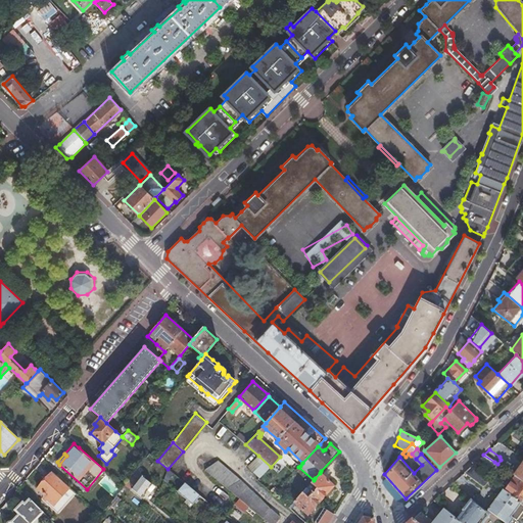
[(494,462),(483,455),(479,459),(490,468),(494,462)]
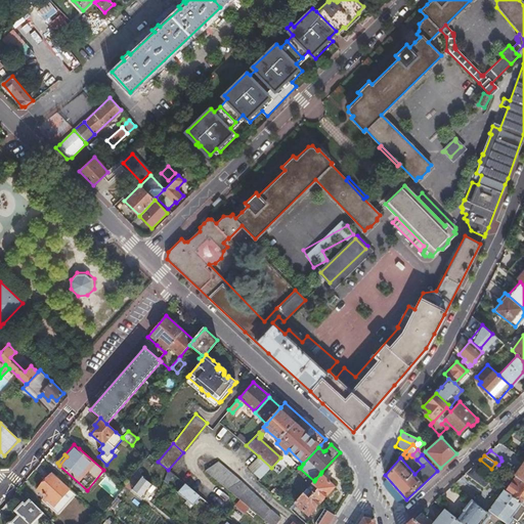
[(259,456),(248,468),(260,479),(271,468),(259,456)]
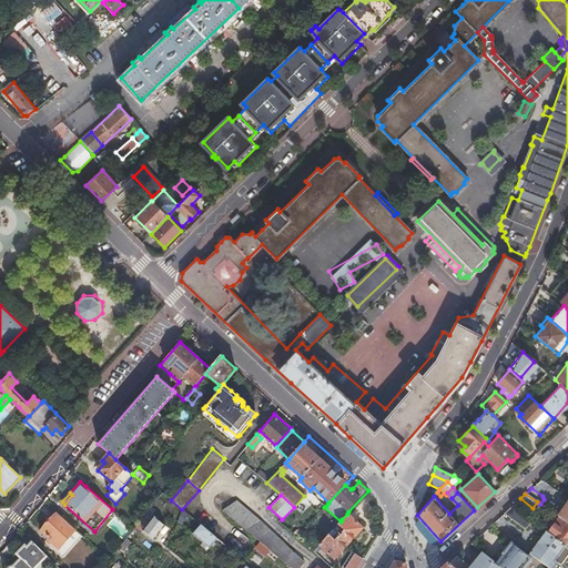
[(236,501),(222,509),(262,543),(291,567),(298,567),(304,563),(270,530),(260,521),(236,501)]
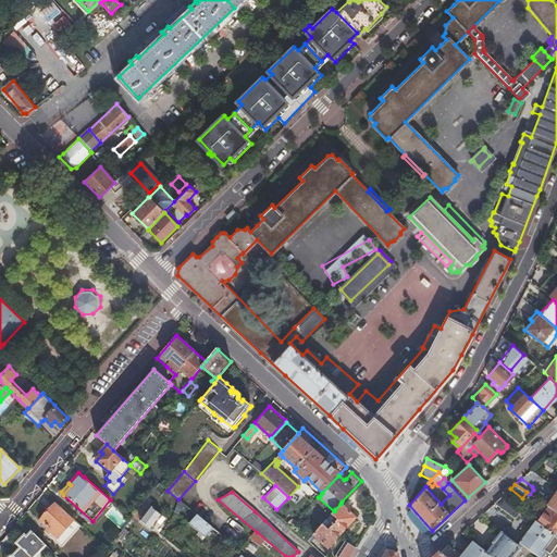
[(556,492),(547,506),(556,512),(556,492)]
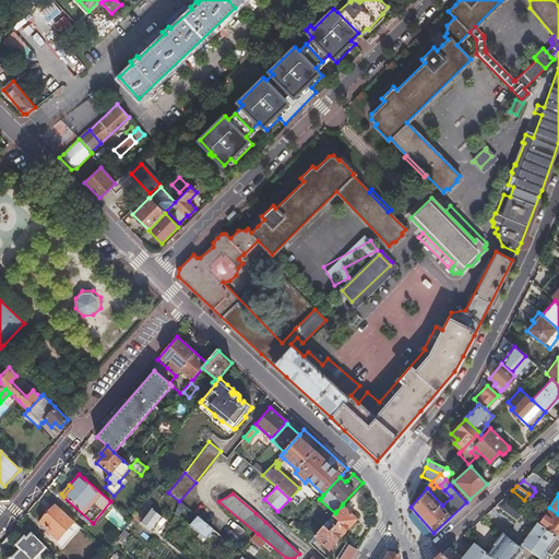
[(503,498),(496,506),(515,520),(519,520),(523,513),(503,498)]
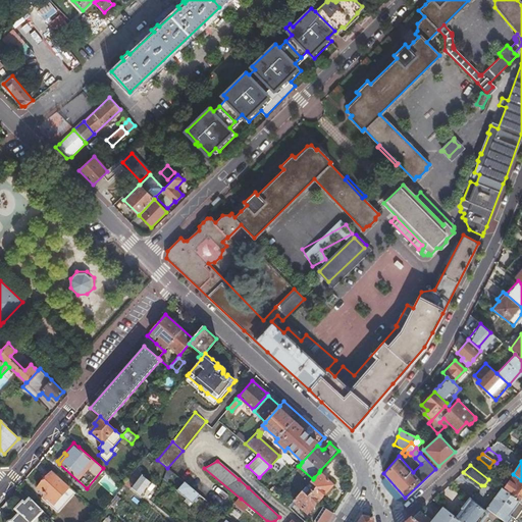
[(131,486),(142,496),(147,488),(151,482),(139,472),(136,470),(125,482),(131,486)]
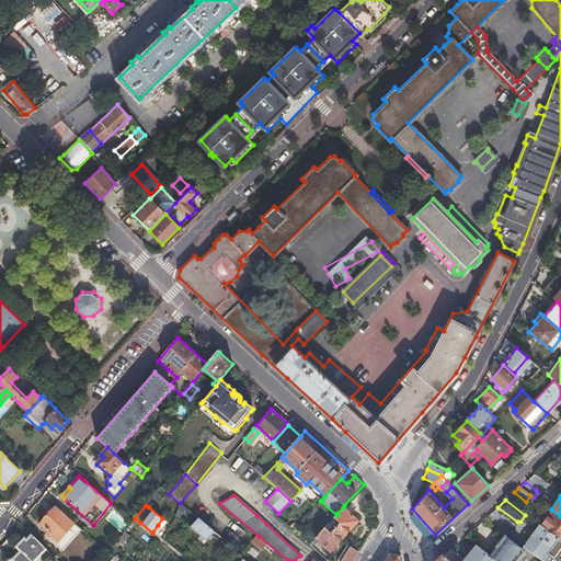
[(57,541),(75,523),(56,506),(39,524),(50,534),(49,535),(57,541)]
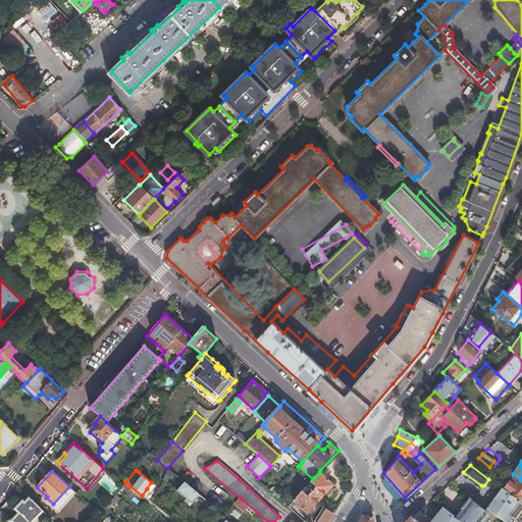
[(175,487),(180,478),(167,472),(163,480),(175,487)]
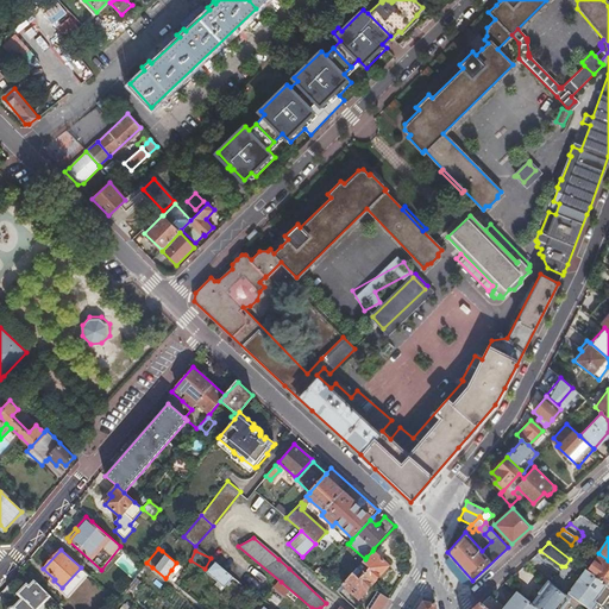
[(360,571),(372,583),(388,566),(372,551),(366,557),(365,559),(362,562),(365,565),(360,571)]
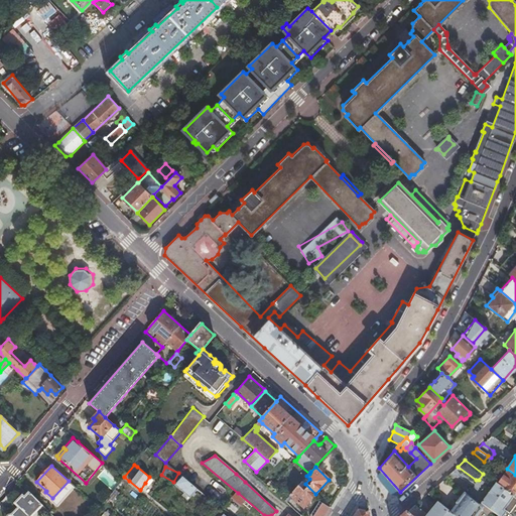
[(515,475),(507,469),(507,470),(496,484),(513,497),(515,498),(515,475)]
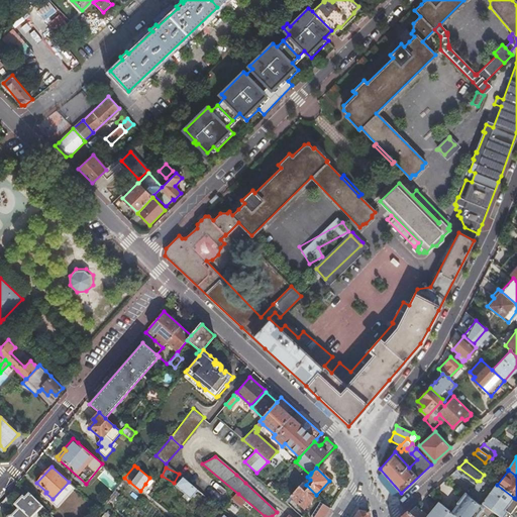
[(108,488),(114,482),(103,472),(98,478),(108,488)]
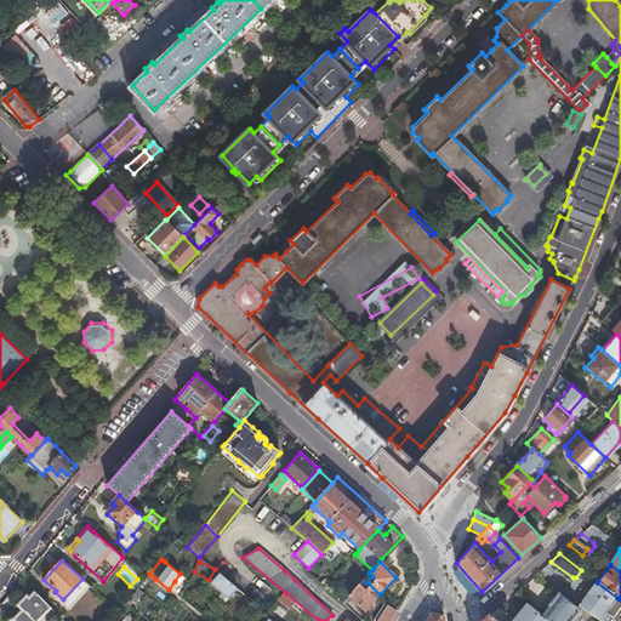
[(224,579),(218,573),(210,584),(228,598),(237,588),(224,579)]
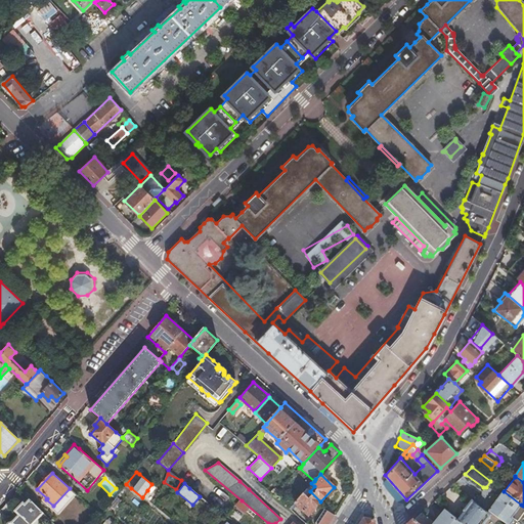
[(521,516),(523,511),(523,506),(521,505),(504,491),(503,490),(495,500),(505,508),(506,505),(521,516)]
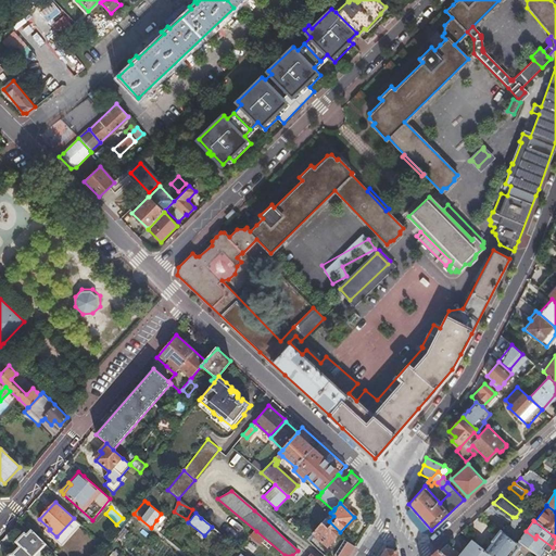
[(312,533),(327,546),(340,532),(329,521),(325,527),(321,522),(312,533)]
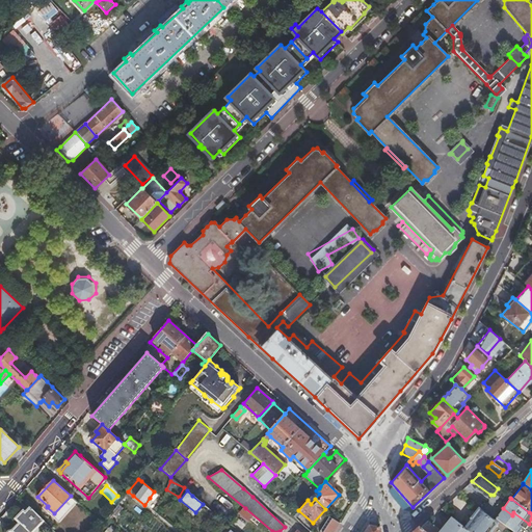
[(488,501),(482,509),(497,520),(506,526),(514,531),(519,531),(523,527),(525,529),(529,524),(513,512),(512,515),(503,508),(499,505),(498,507),(488,501)]
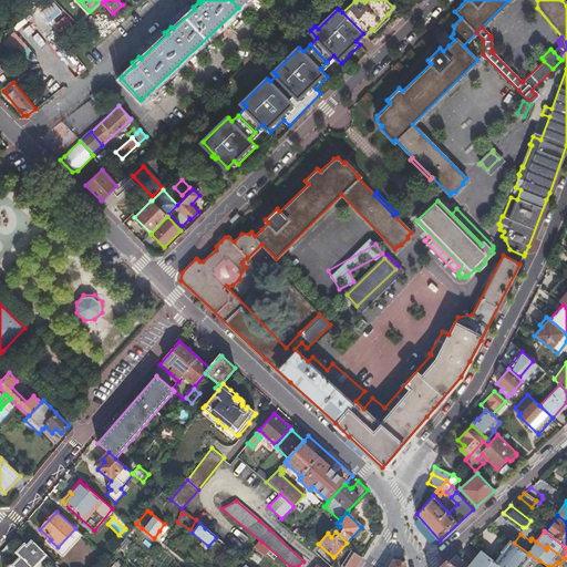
[(45,554),(30,538),(16,553),(21,557),(13,565),(12,566),(9,566),(8,566),(34,566),(42,560),(47,555),(45,554)]
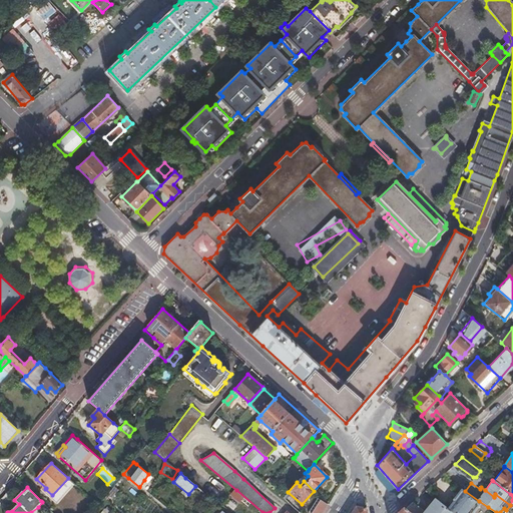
[(211,489),(207,493),(218,501),(221,497),(211,489)]
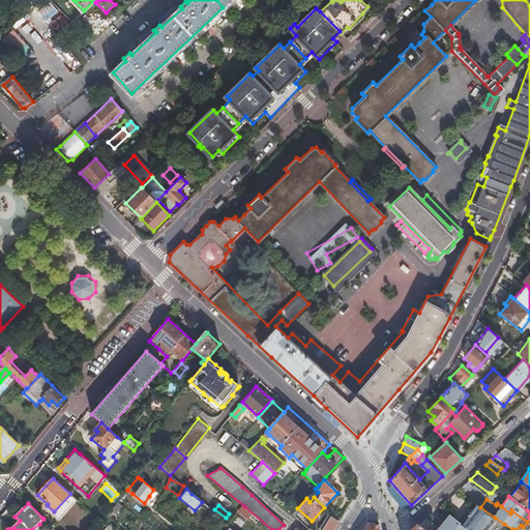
[(463,527),(467,529),(488,529),(494,523),(492,520),(476,507),(475,509),(474,508),(472,508),(469,513),(469,516),(470,517),(469,518),(470,518),(463,527)]
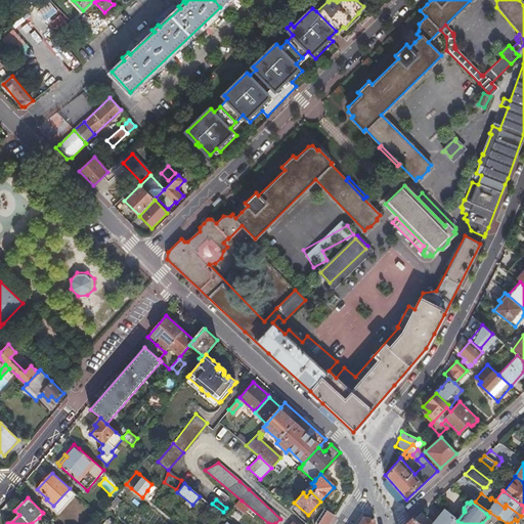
[(318,523),(328,523),(333,517),(335,515),(328,510),(318,523)]
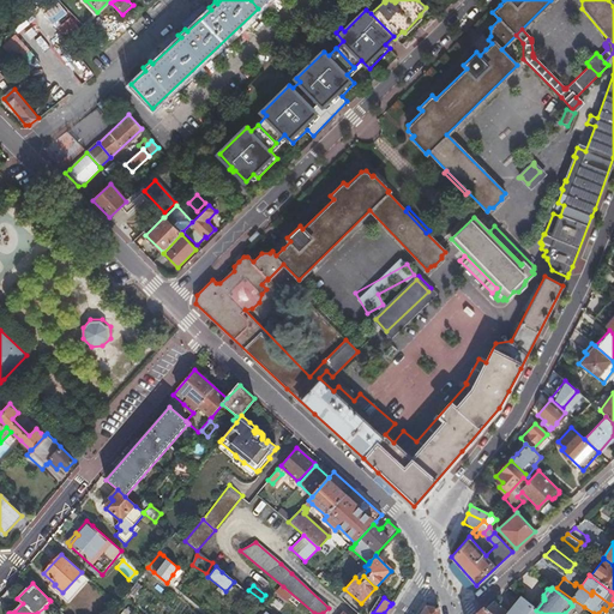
[(494,602),(485,609),(489,613),(541,613),(536,611),(521,597),(507,613),(494,602)]
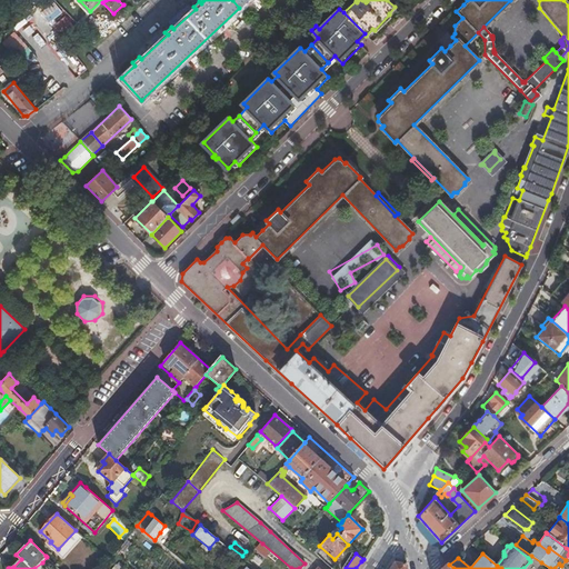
[(21,559),(16,555),(9,562),(13,567),(21,559)]
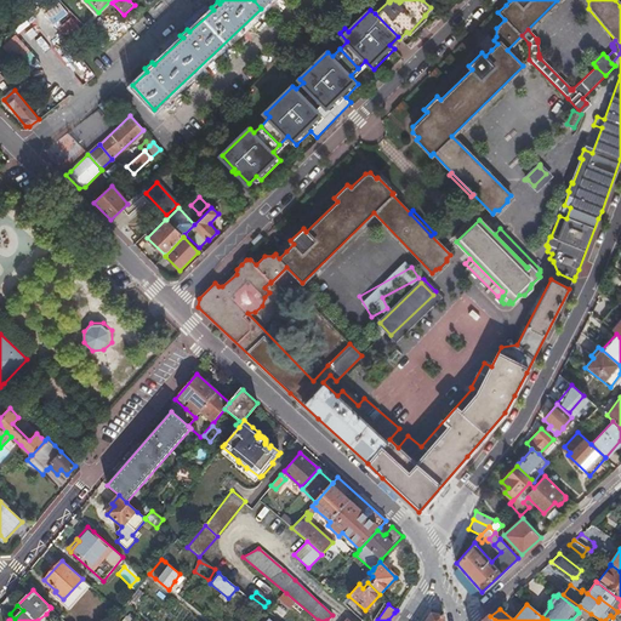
[(576,609),(579,613),(571,620),(585,620),(591,614),(580,607),(576,609)]
